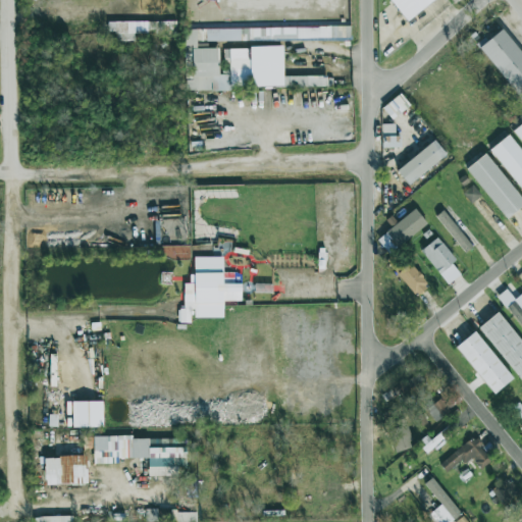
[(397,0),(411,17),(433,0),(397,0)]
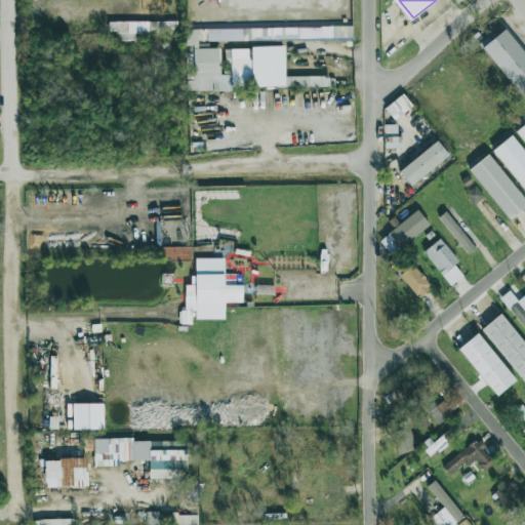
[(327,19),(349,21),(349,8),(327,8),(327,19)]
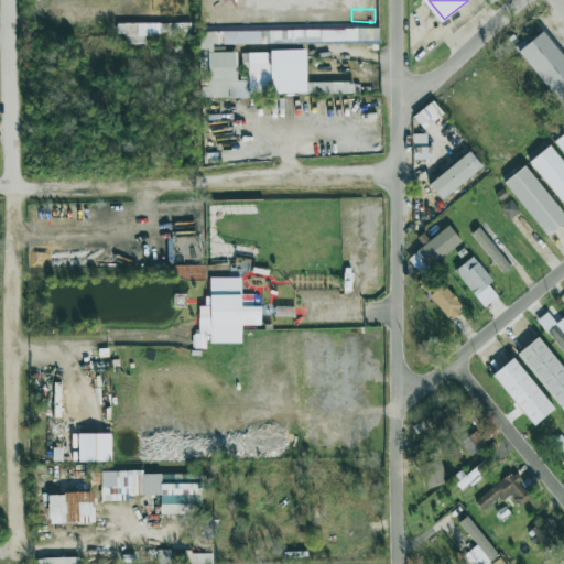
[(158,23),(116,23),(116,34),(125,34),(125,44),(158,44),(158,23)]
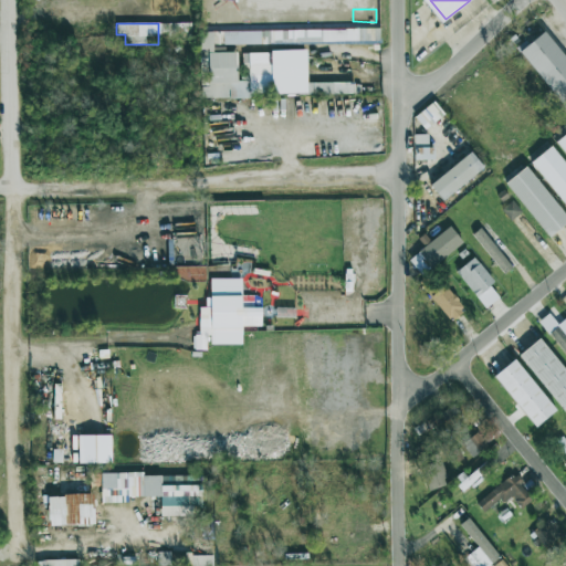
[(168,38),(178,37),(178,24),(168,24),(168,38)]
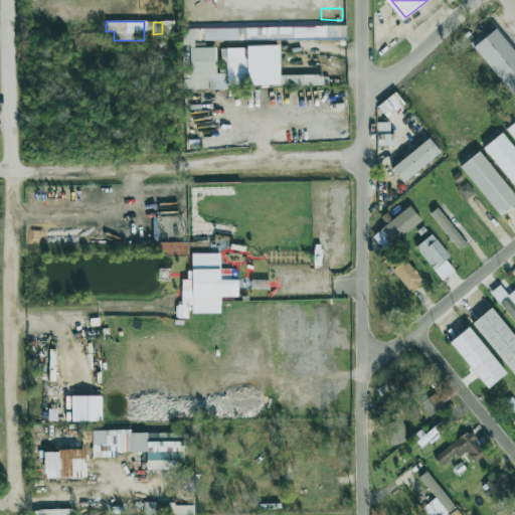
[(182,88),(323,86),(323,74),(251,75),(250,48),(221,48),(221,73),(216,73),(215,47),(194,48),(194,40),(345,38),(345,26),(195,28),(195,29),(181,29),(182,88)]
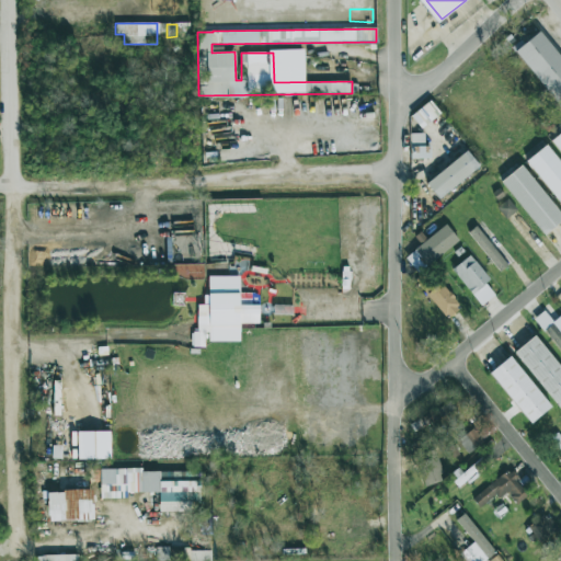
[(560,57),(540,31),(515,50),(560,110),(560,57)]
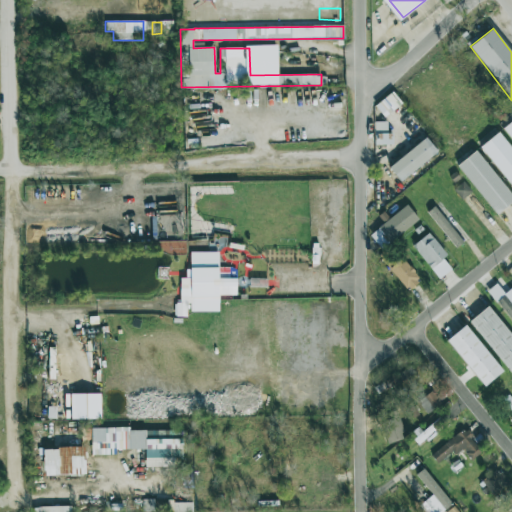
[(385,118),(402,103),(392,92),(375,106),(385,118)]
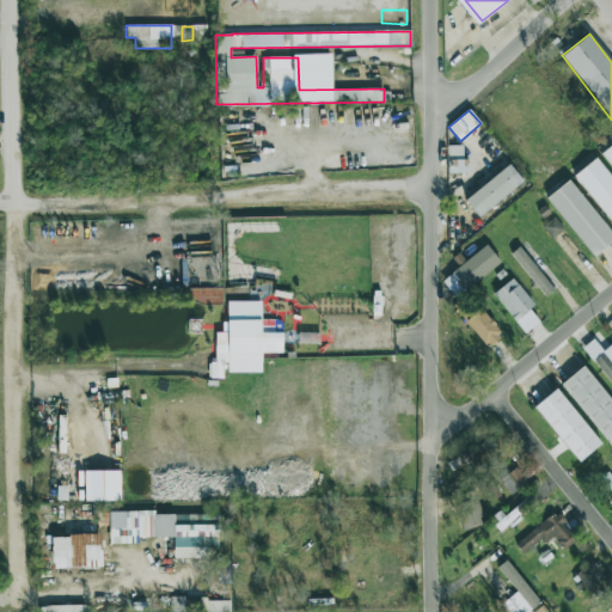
[(611,144),(600,153),(611,167),(611,144)]
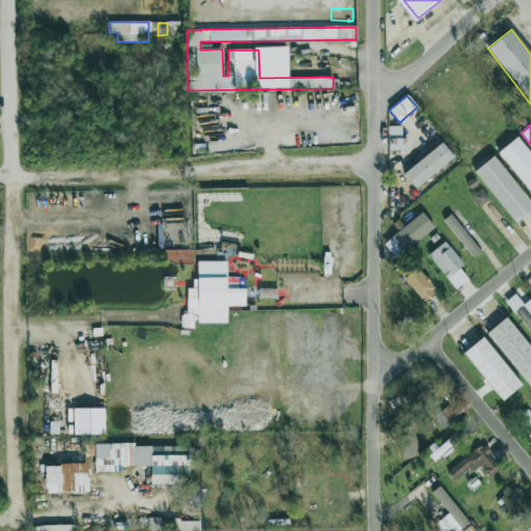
[(388,149),(408,149),(408,138),(401,138),(401,127),(388,127),(388,149)]
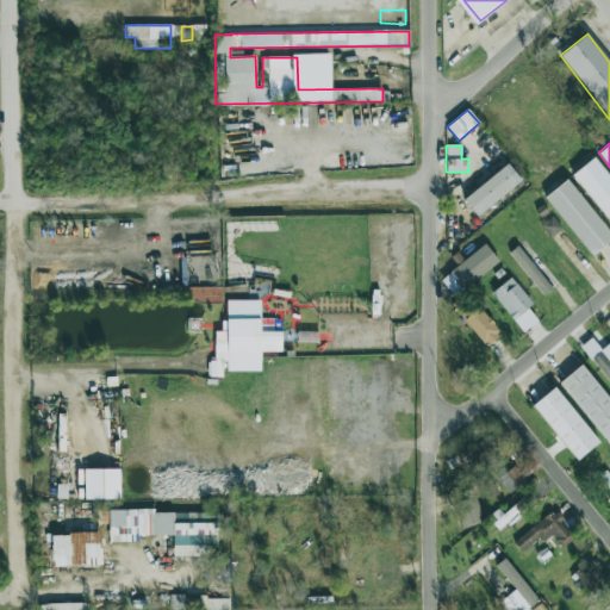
[(571,175),(609,222),(609,178),(593,157),(571,175)]
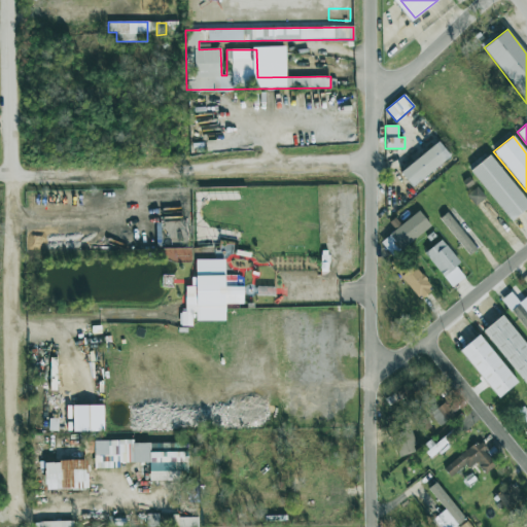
[(451,159),(441,143),(399,170),(411,185),(451,159)]
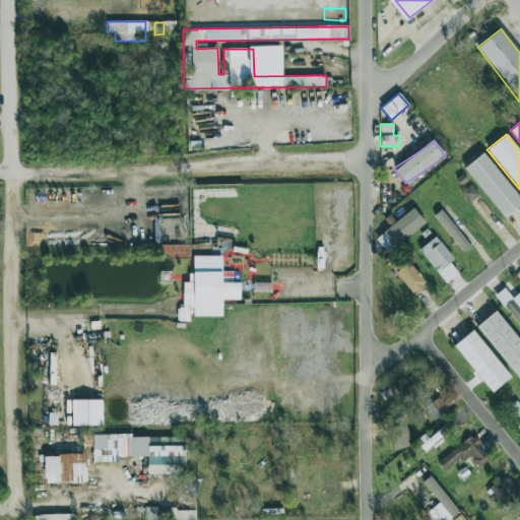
[(464,169),(505,218),(519,205),(519,198),(483,153),(464,169)]
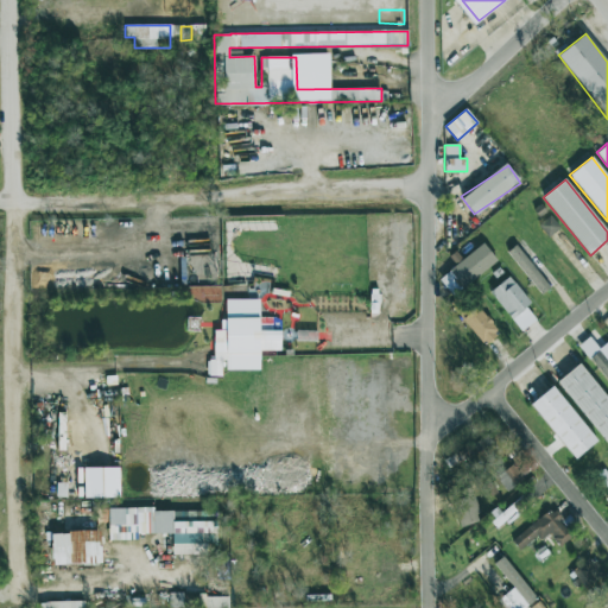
[(561,228),(550,215),(538,226),(549,238),(561,228)]
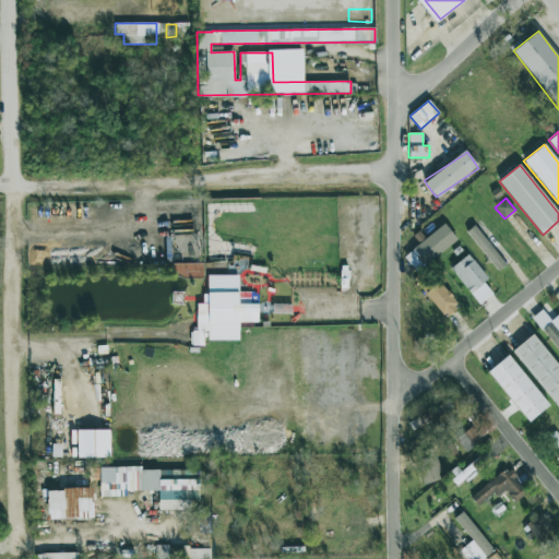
[(466,232),(498,271),(507,263),(475,224),(466,232)]
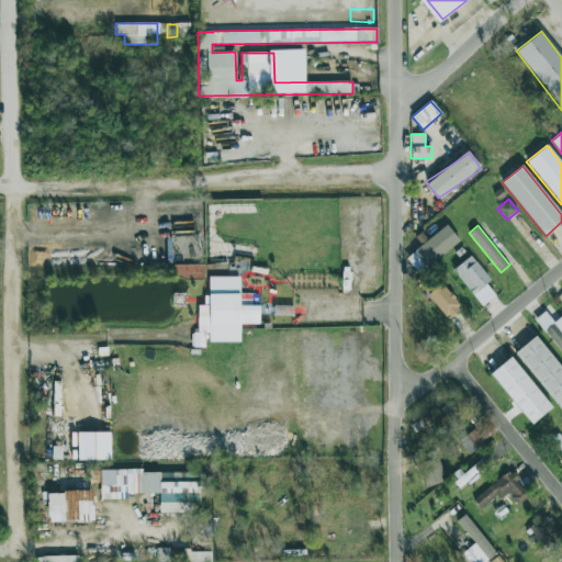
[(405,256),(415,271),(459,243),(448,226),(405,256)]
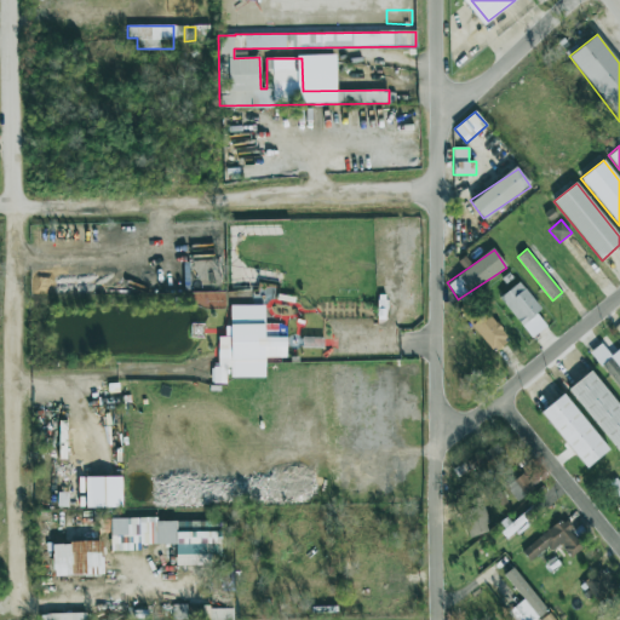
[(547,326),(535,313),(541,308),(518,282),(499,299),(533,338),(547,326)]
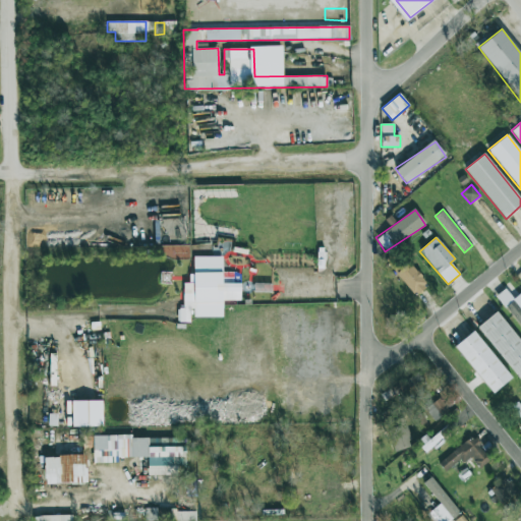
[(222,256),(192,256),(191,283),(183,283),(183,302),(193,302),(193,316),(222,316),(223,300),(240,300),(240,283),(222,283),(222,256)]
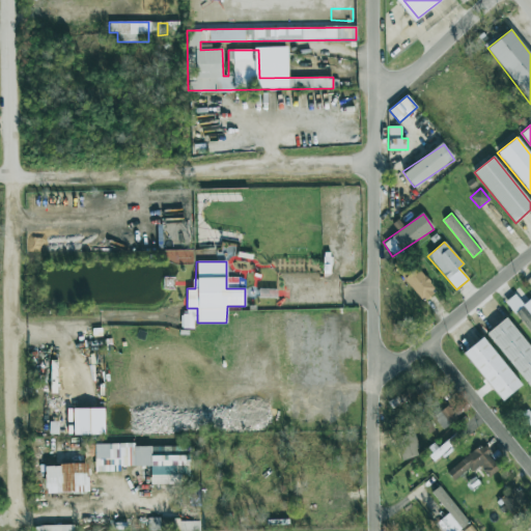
[(437,290),(418,268),(404,279),(423,302),(437,290)]
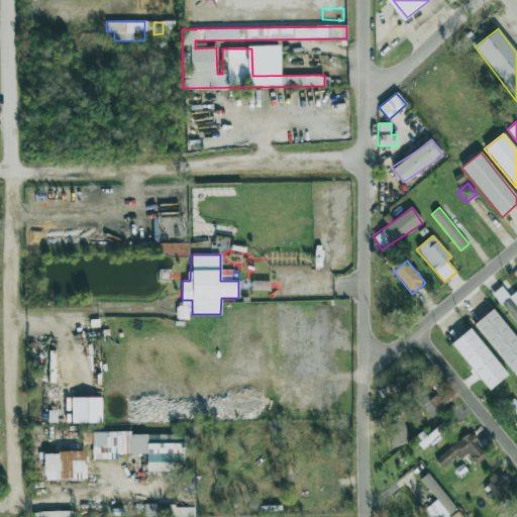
[(516,291),(509,297),(502,287),(494,292),(516,325),(516,291)]
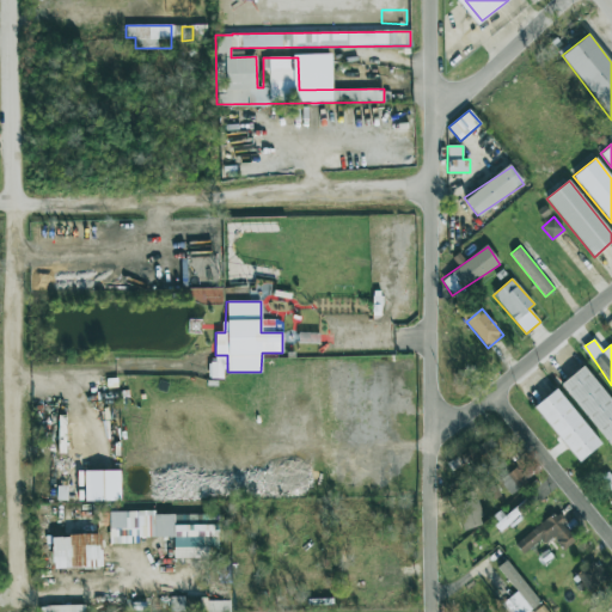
[(561,385),(611,446),(611,401),(582,366),(561,385)]
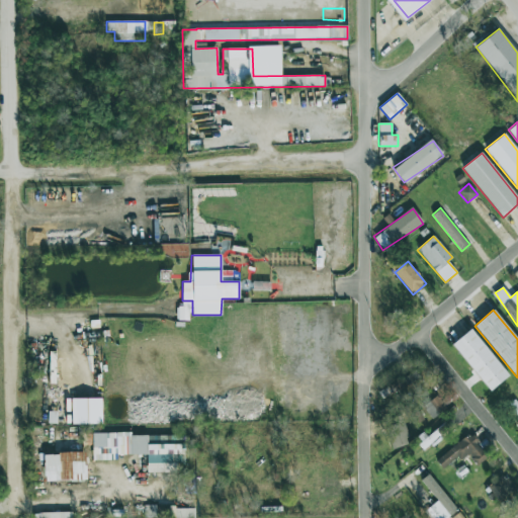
[(451,344),(490,391),(509,375),(470,329),(451,344)]
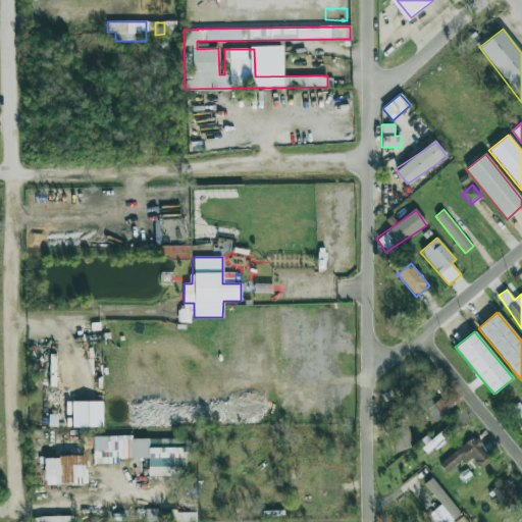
[(382,395),(385,402),(423,380),(419,373),(382,395)]
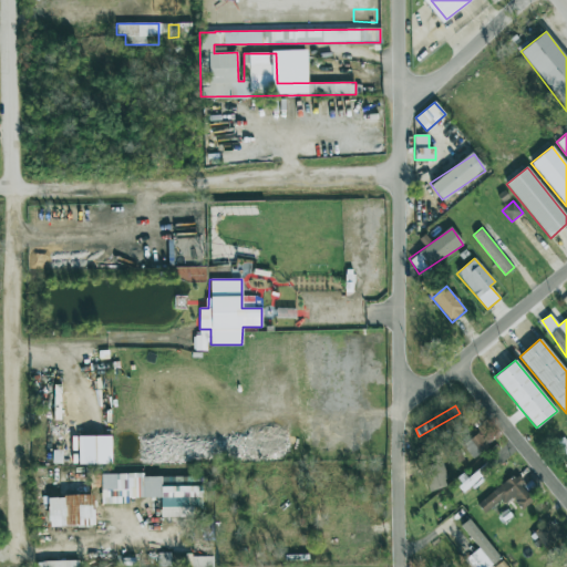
[(488,446),(477,433),(462,445),(473,459),(488,446)]
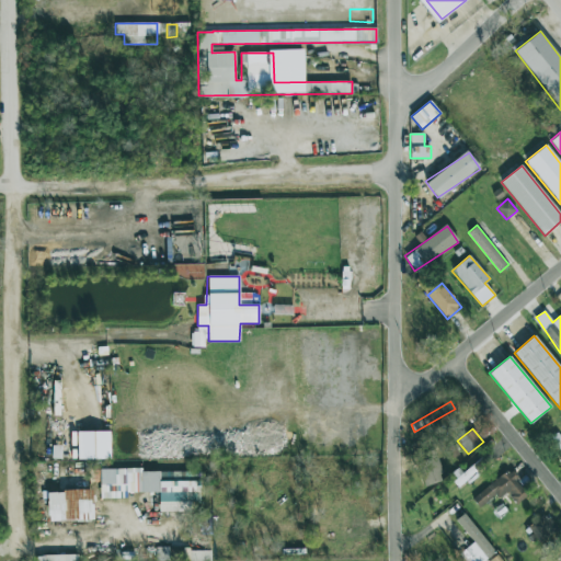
[(77,432),(77,459),(111,459),(110,432),(77,432)]
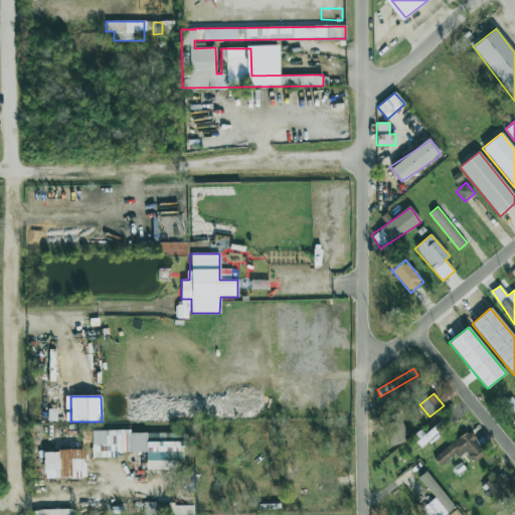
[(514,414),(514,402),(511,397),(504,403),(514,414)]
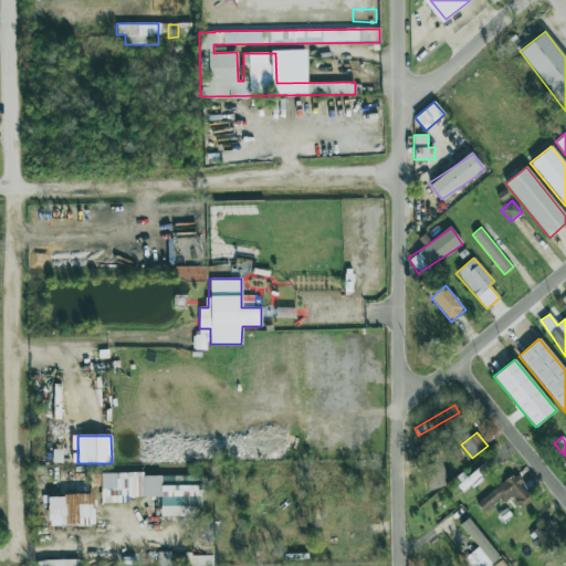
[(428,464),(419,468),(428,491),(449,484),(438,454),(426,458),(428,464)]
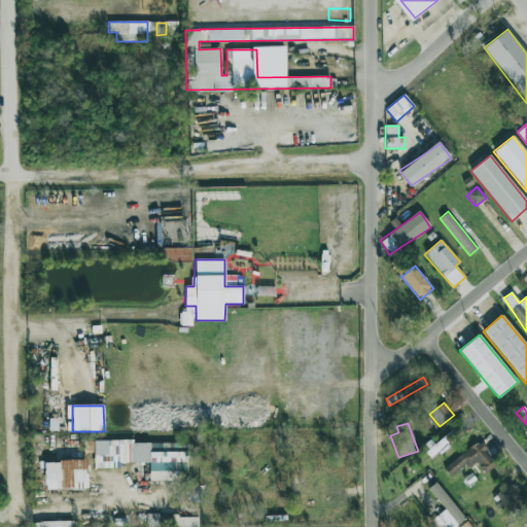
[(449,446),(447,443),(456,435),(453,430),(425,451),(431,459),(449,446)]
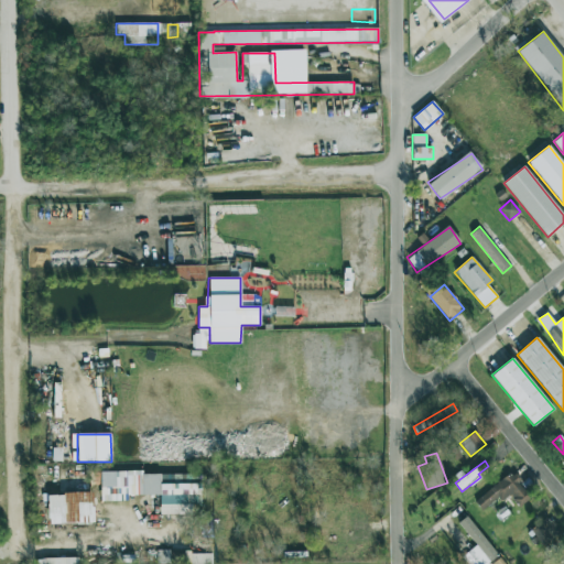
[(100,501),(129,500),(129,495),(160,495),(160,514),(191,513),(191,505),(201,503),(201,484),(160,484),(160,472),(100,473),(100,501)]
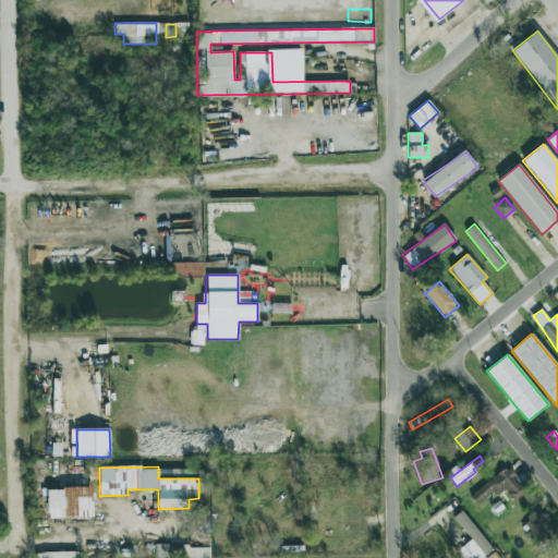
[(478,507),(501,487),(514,501),(526,492),(506,466),(470,497),(478,507)]
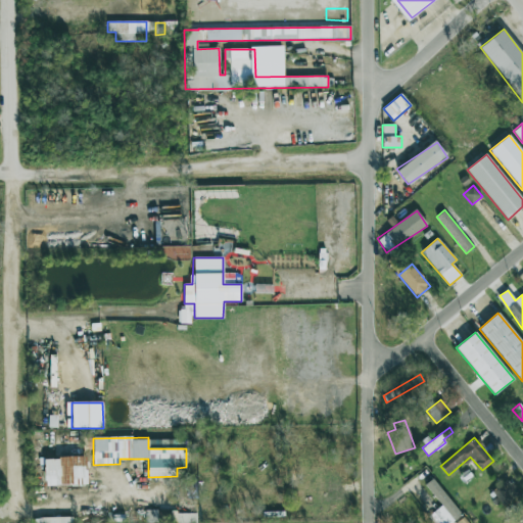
[(45,485),(87,484),(86,457),(44,458),(45,485)]
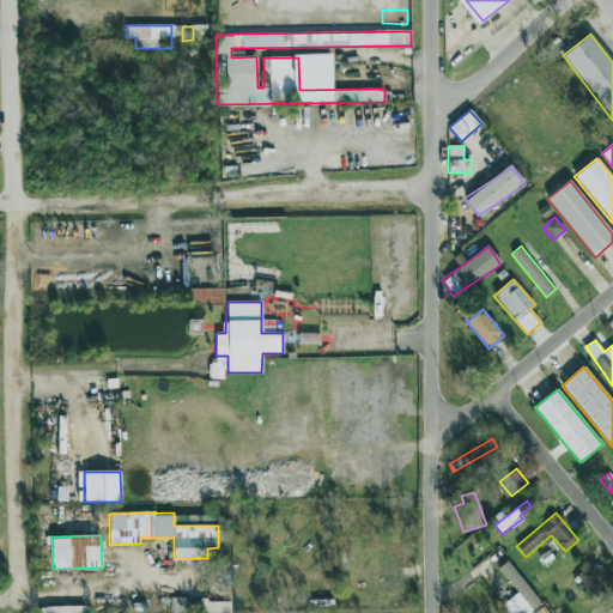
[(230,584),(231,562),(218,560),(217,583),(230,584)]
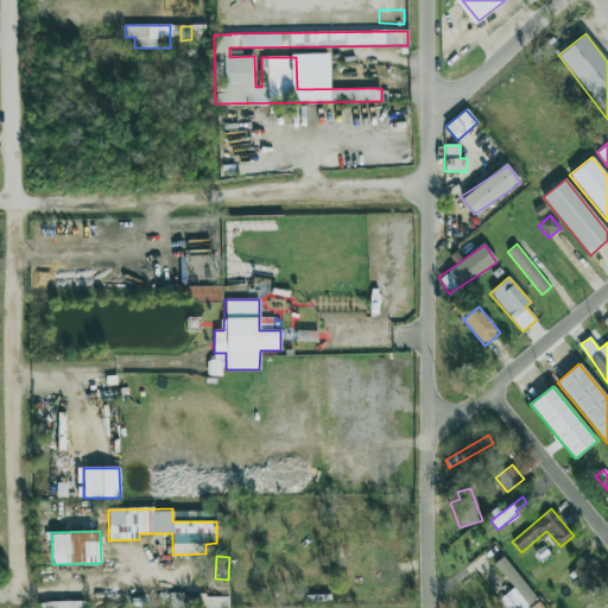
[(494,563),(513,589),(498,599),(504,607),(523,607),(536,600),(505,556),(494,563)]
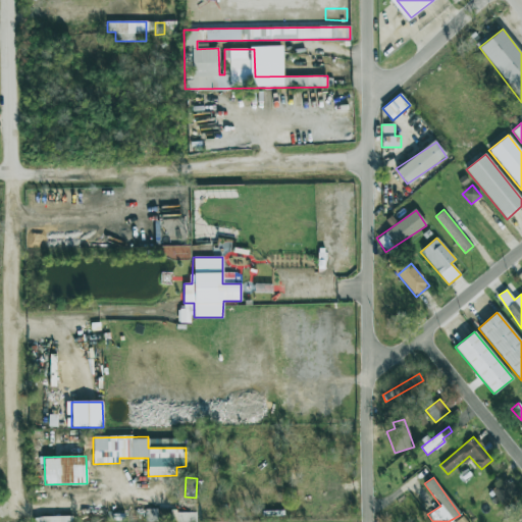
[(519,492),(506,477),(490,491),(504,506),(519,492)]
